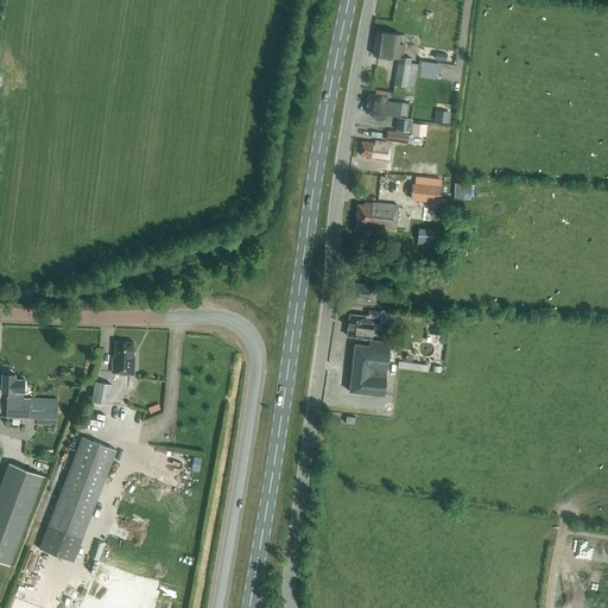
[(405,45),(399,44),(400,35),(377,31),(373,55),(398,58),(393,93),(415,95),(419,64),(411,63),(411,57),(403,57),(405,45)]
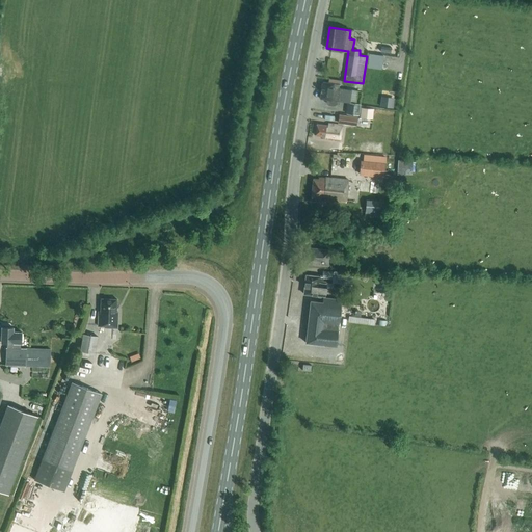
[(382,70),(384,56),(368,54),(366,68),(382,70)]
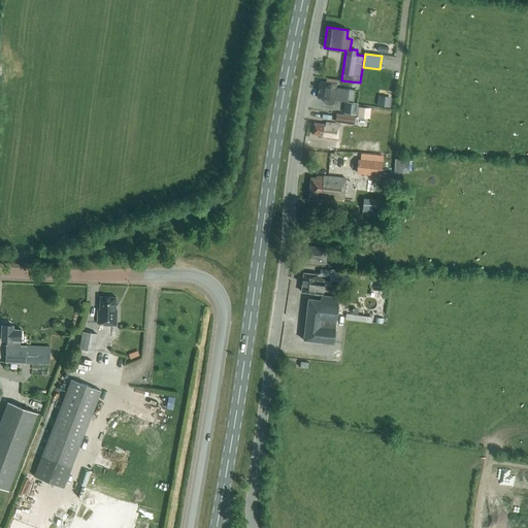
[(355,91),(348,90),(335,88),(336,85),(331,84),(320,81),(318,98),(324,99),(324,102),(326,104),(331,105),(333,103),(334,100),(334,99),(344,101),(343,113),(356,114),(358,103),(353,102),(355,91)]
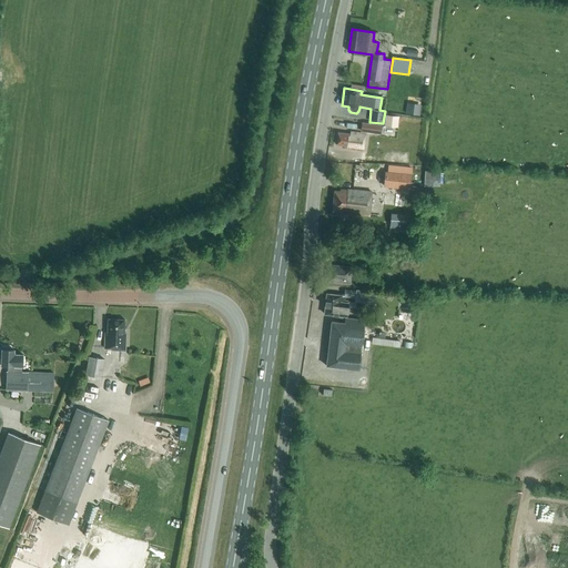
[(405,114),(418,115),(419,105),(406,103),(405,114)]
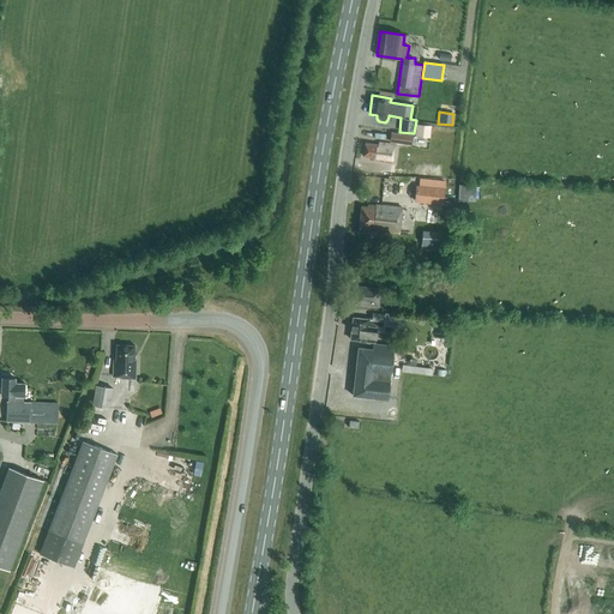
[(431,138),(432,125),(416,124),(415,136),(431,138)]
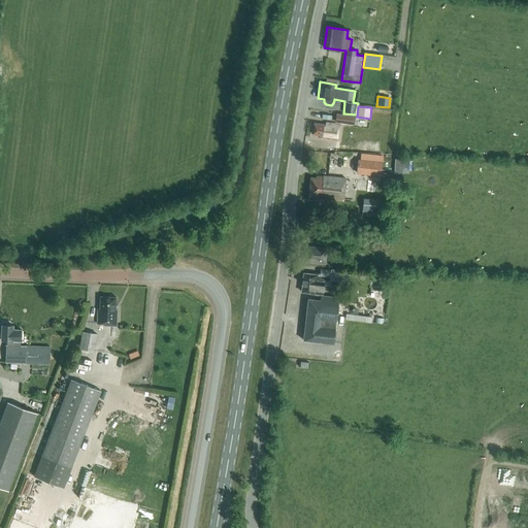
[(354,125),(355,117),(336,113),(335,123),(354,125)]
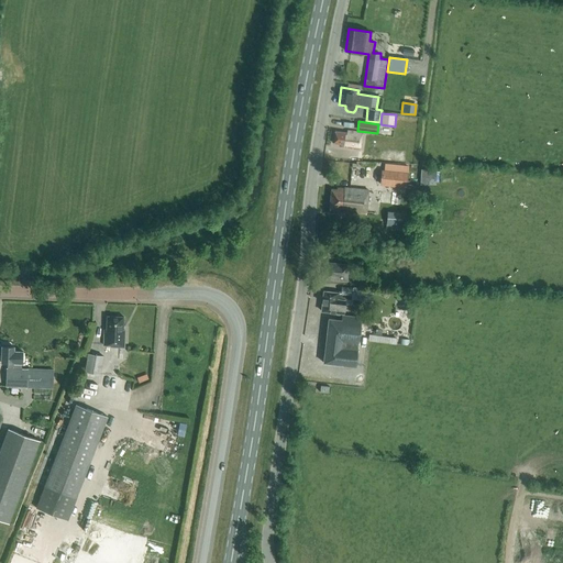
[(360,150),(362,133),(348,131),(346,133),(335,131),(333,143),(342,144),(341,146),(360,150)]
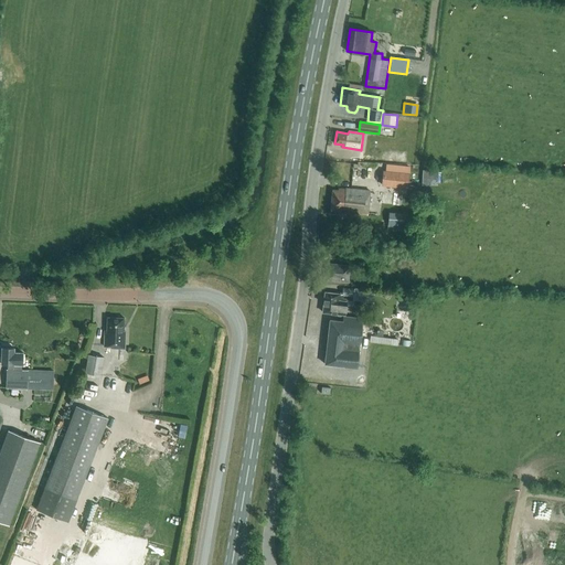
[(382,180),(383,171),(352,169),(351,181),(366,182),(382,180)]
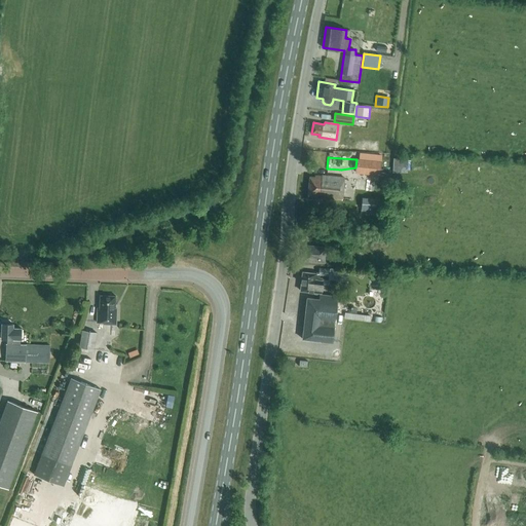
[(355,167),(354,172),(379,175),(380,160),(357,158),(357,159),(355,167)]
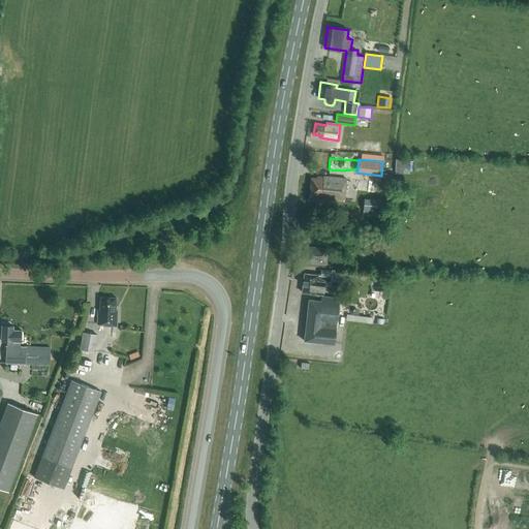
[(344,201),(346,179),(316,177),(316,178),(311,178),(309,195),(310,195),(310,198),(344,201)]
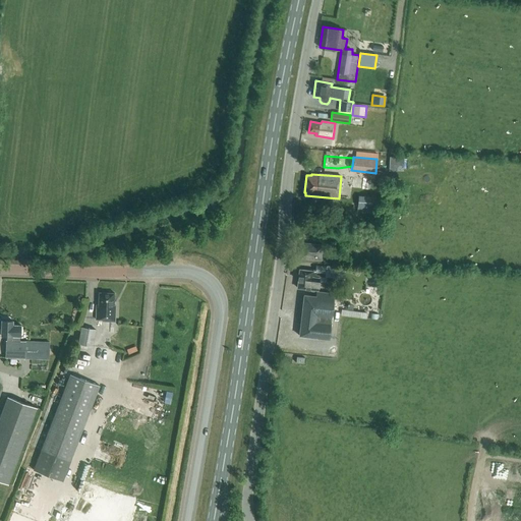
[(370,212),(371,197),(358,196),(357,211),(370,212)]
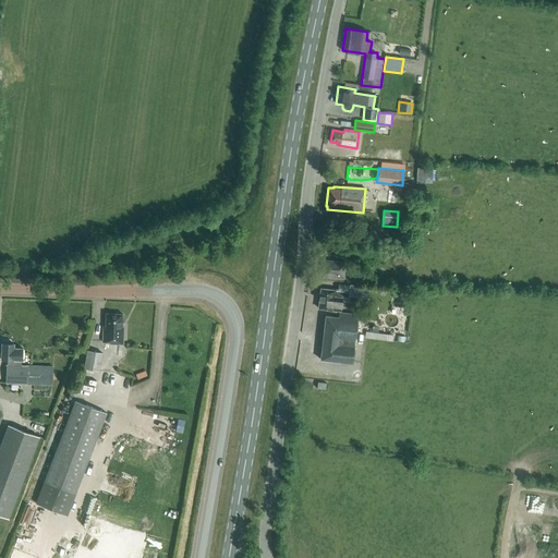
[(344,263),(324,261),(323,275),(343,277),(344,263)]
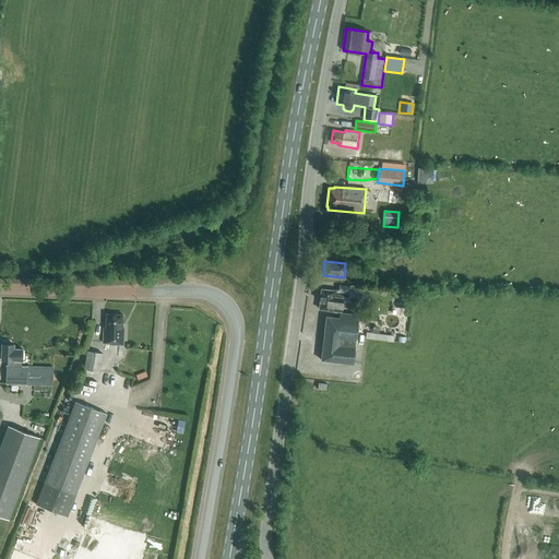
[(348,294),(349,286),(339,285),(339,289),(334,288),(333,290),(321,289),(319,309),(333,310),(333,312),(336,312),(339,311),(341,311),(343,297),(340,296),(340,293),(348,294)]
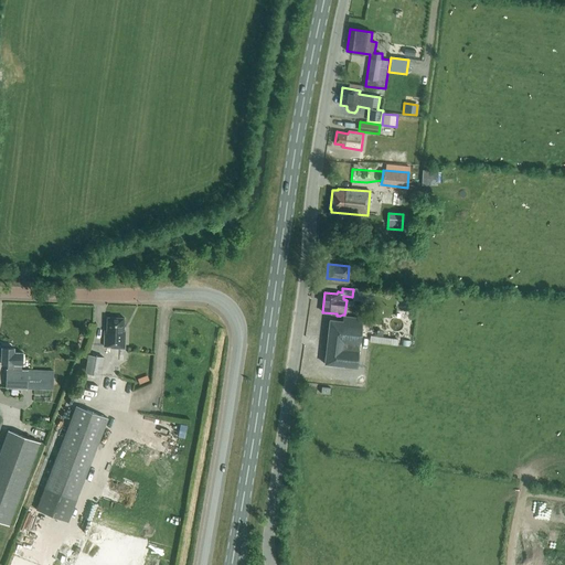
[(125,349),(125,331),(124,331),(124,318),(107,317),(106,330),(105,330),(104,347),(110,347),(110,349),(125,349)]
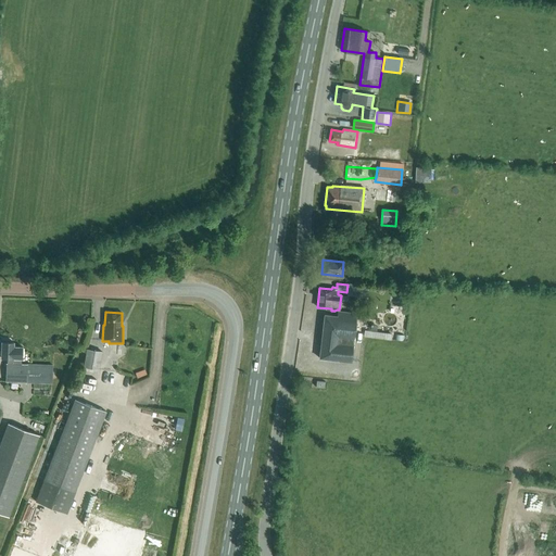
[(353,339),(356,314),(340,312),(338,313),(338,316),(325,314),(319,358),(351,362),(353,345),(351,345),(352,338),(353,339)]
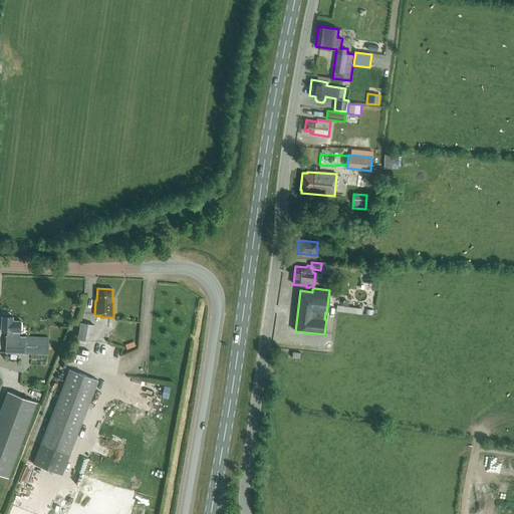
[(20,332),(21,321),(13,320),(13,316),(7,316),(7,314),(0,313),(0,323),(1,324),(1,331),(7,331),(7,336),(6,336),(6,341),(6,342),(6,346),(5,346),(5,347),(6,347),(6,352),(48,354),(48,337),(20,336),(20,332)]
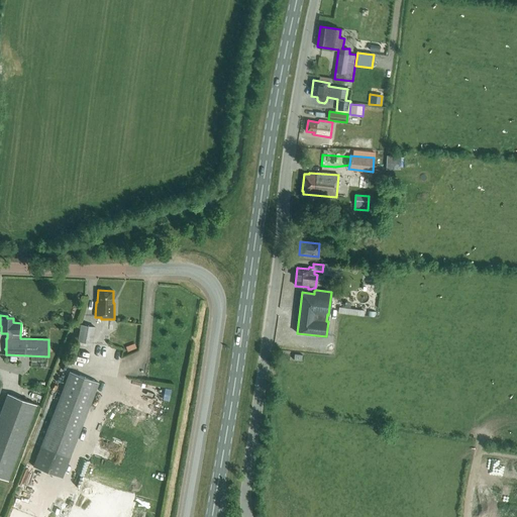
[(92,344),(95,327),(80,325),(78,341),(92,344)]
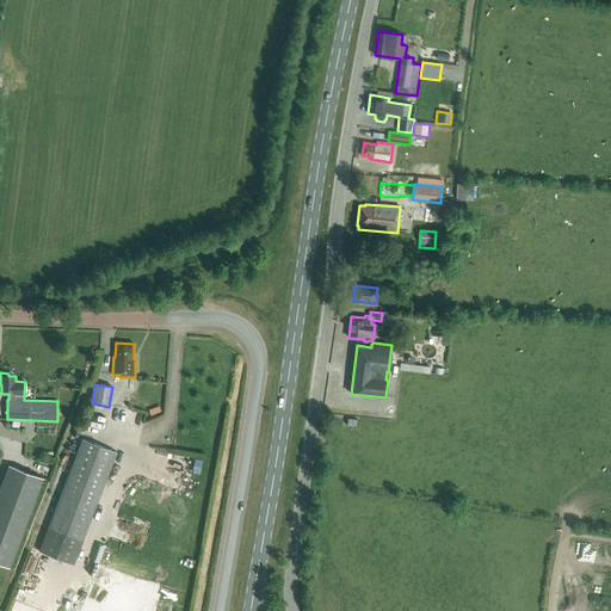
[(74,566),(117,452),(82,439),(39,553),(74,566)]
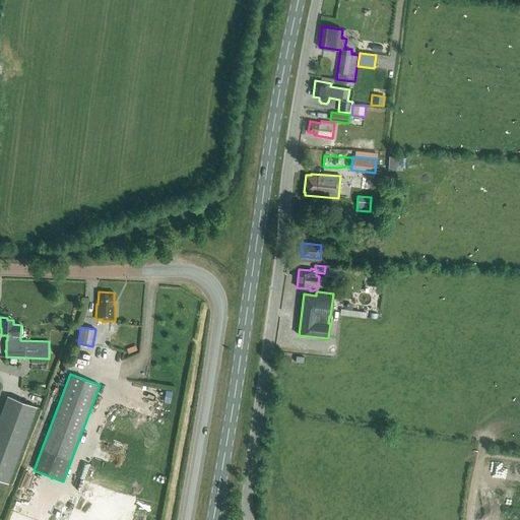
[(172,391),(166,390),(164,402),(170,403),(172,391)]
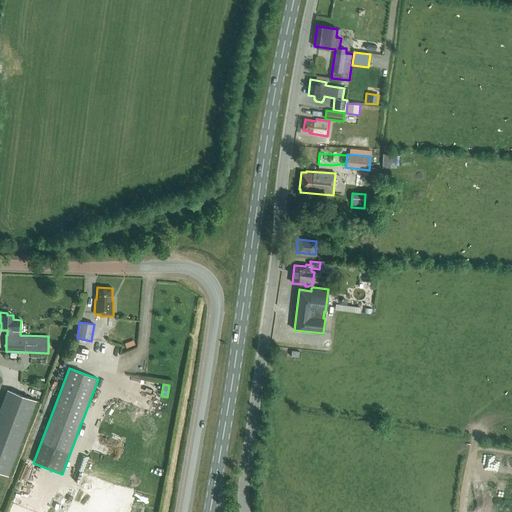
[(36,401),(8,391),(0,411),(0,475),(8,478),(36,401)]
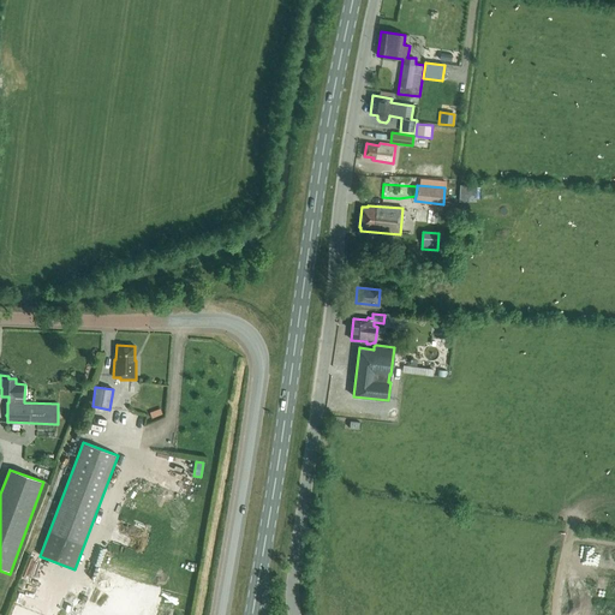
All buildings are outlined.
